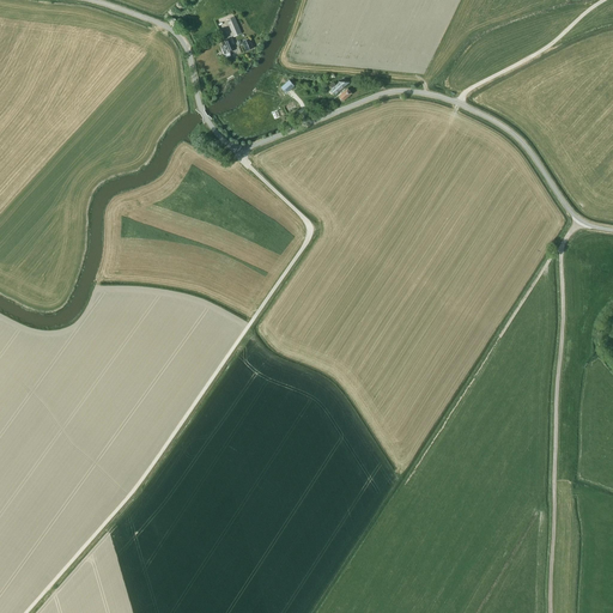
[(235,17),(226,20),(234,37),(242,34),(235,17)]
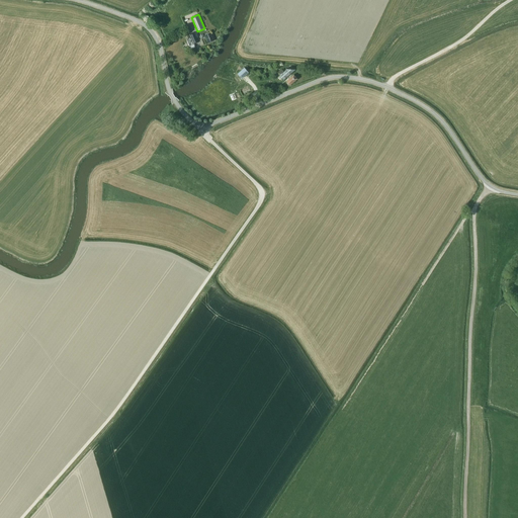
[(195,47),(194,44),(197,42),(196,38),(198,37),(196,31),(192,33),(187,35),(189,38),(187,39),(189,46),(190,46),(191,48),(192,49),(194,47),(195,47)]
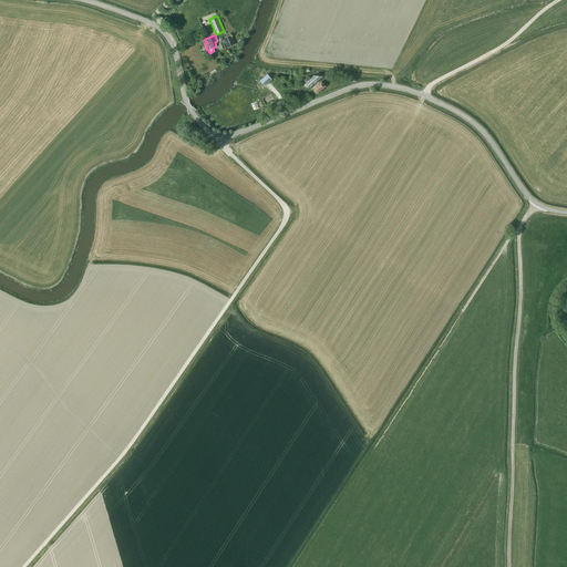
[(225,39),(228,48),(235,44),(232,35),(225,39)]
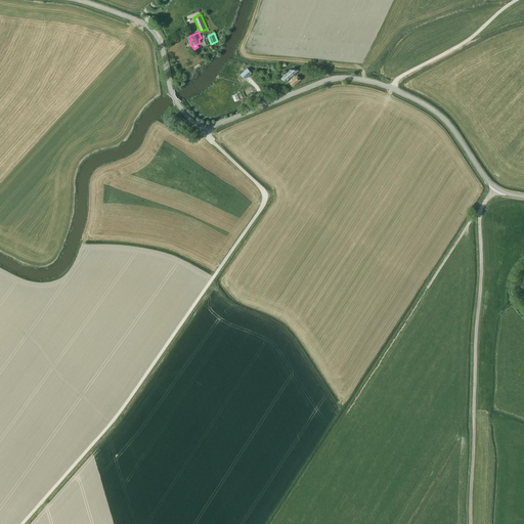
[(245,80),(252,74),(247,69),(241,75),(245,80)]
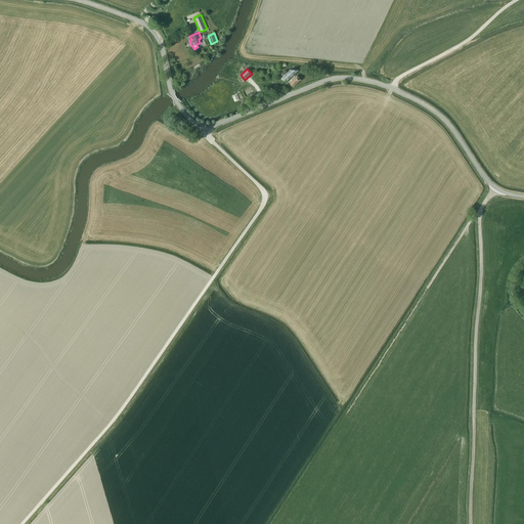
[(299,71),(290,70),(290,71),(282,77),(287,81),(299,71)]
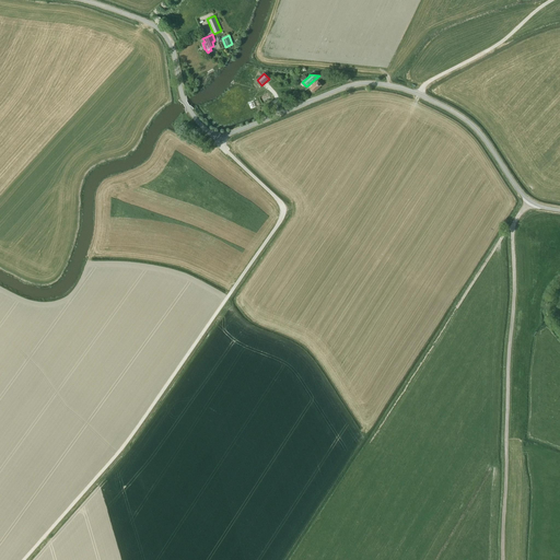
[(322,85),(318,81),(310,89),(314,93),(322,85)]
